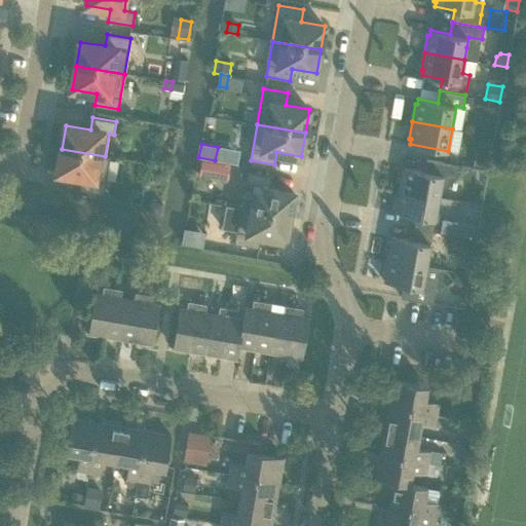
[(111,157),(105,156),(62,149),(58,173),(82,177),(80,189),(105,193),(111,157)]
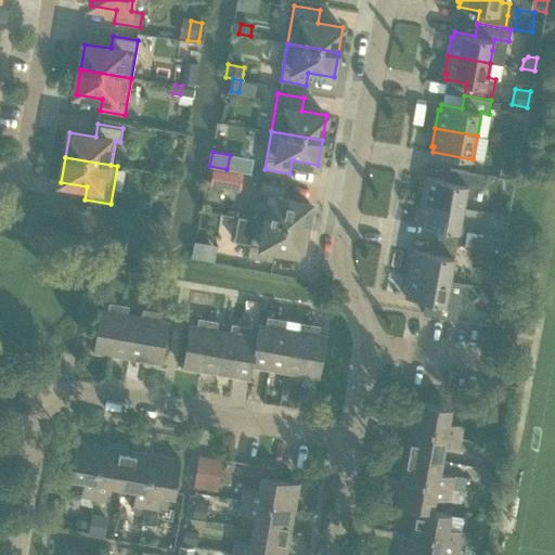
[(241,171),(242,162),(232,159),(231,169),(241,171)]
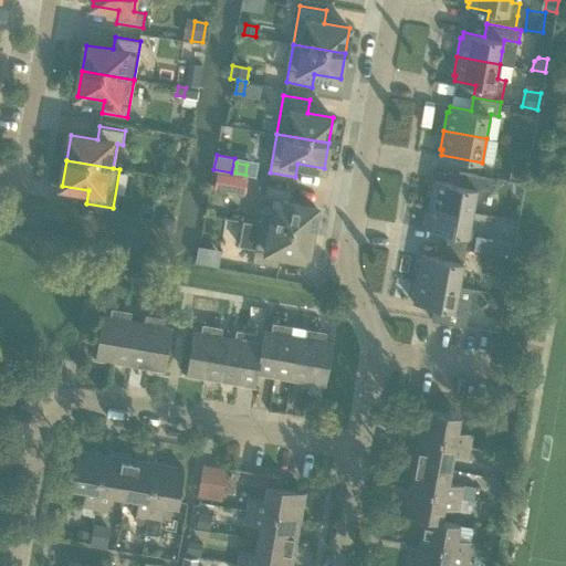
[(514,168),(512,180),(523,182),(525,169),(514,168)]
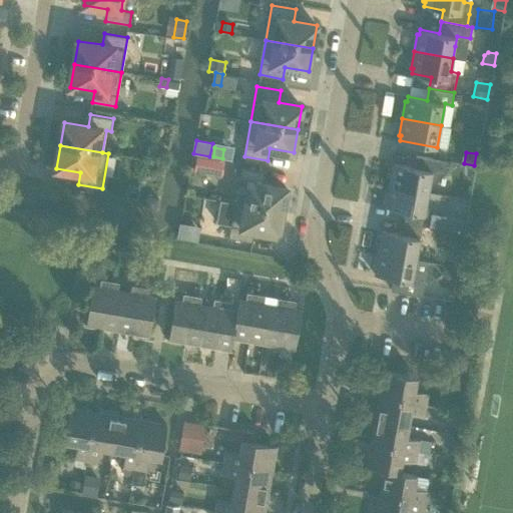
[(197,155),(195,170),(224,174),(226,159),(197,155)]
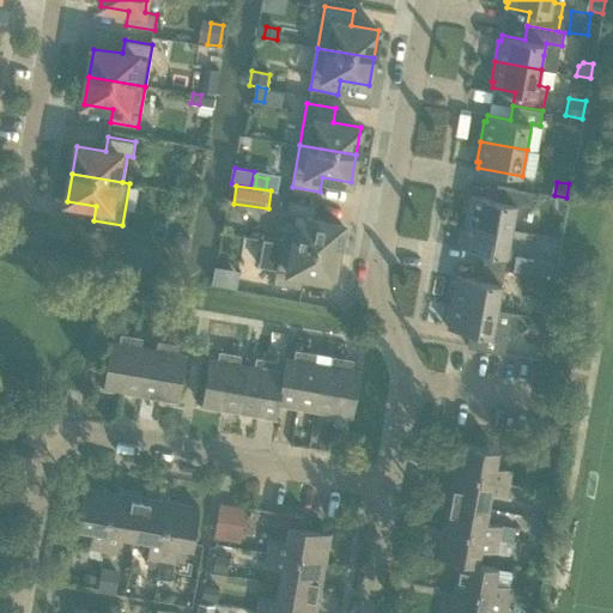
[(513,230),(515,217),(525,218),(526,206),(533,207),(535,193),(498,186),(496,200),(473,195),(472,201),(469,200),(466,222),(513,230)]
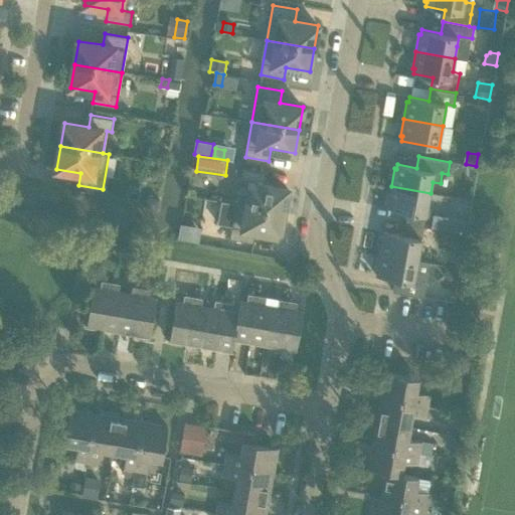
[(247,205),(284,212),(289,189),(265,185),(267,173),(242,169),(240,181),(251,183),(247,205)]
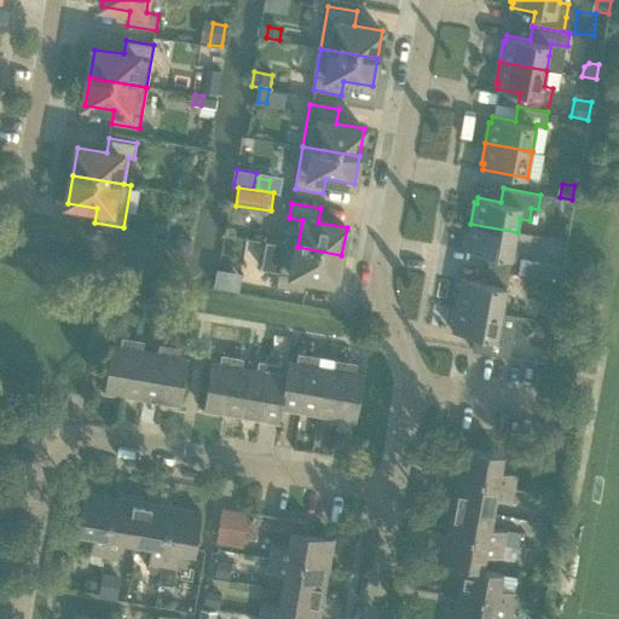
[(513,259),(518,232),(470,224),(467,244),(469,244),(468,250),(513,259)]
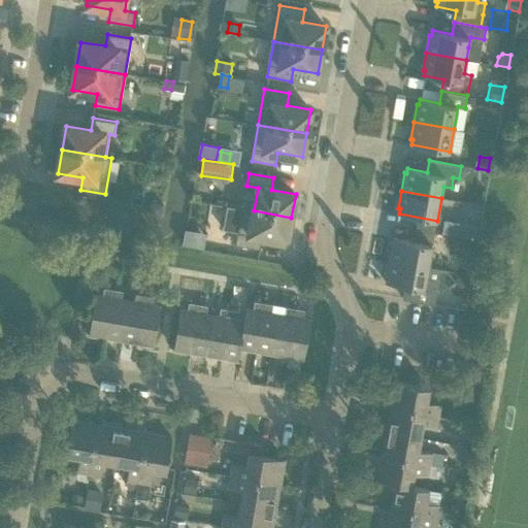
[(152,208),(150,217),(162,219),(164,206),(156,205),(152,208)]
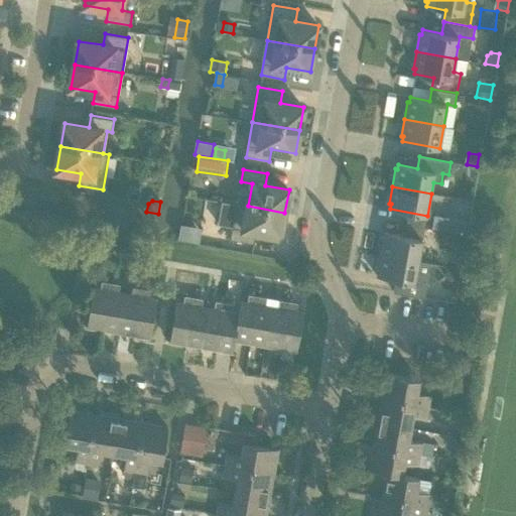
[(284,213),(248,206),(224,202),(220,223),(233,225),(231,239),(254,243),(257,231),(280,236),(284,213)]
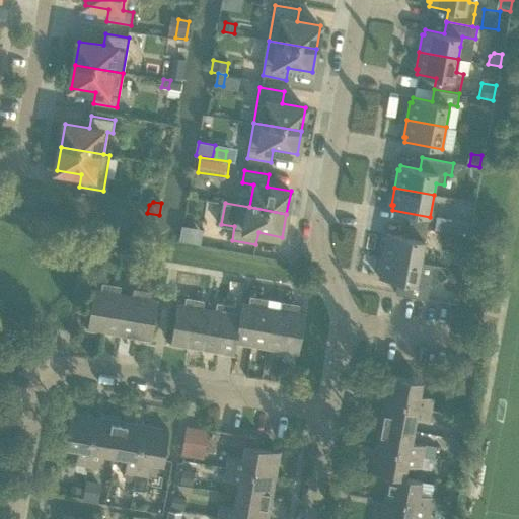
[(450,232),(453,218),(437,215),(434,229),(450,232)]
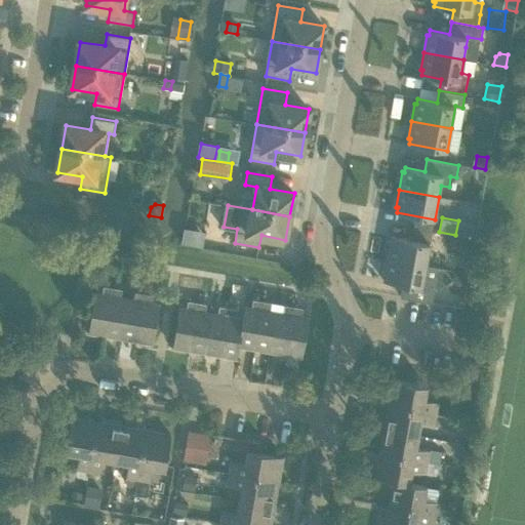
[(469,228),(468,237),(476,239),(477,230),(469,228)]
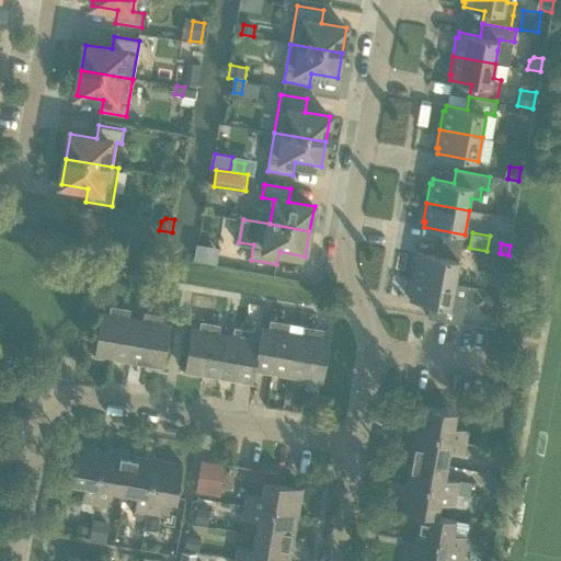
[(456,284),(460,260),(420,252),(419,258),(416,256),(413,275),(456,284)]
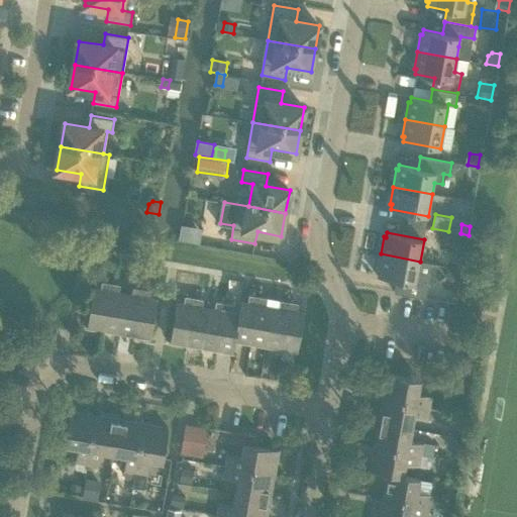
[(420,262),(381,253),(378,272),(379,272),(379,277),(398,280),(395,293),(425,298),(428,281),(417,279),(420,262)]
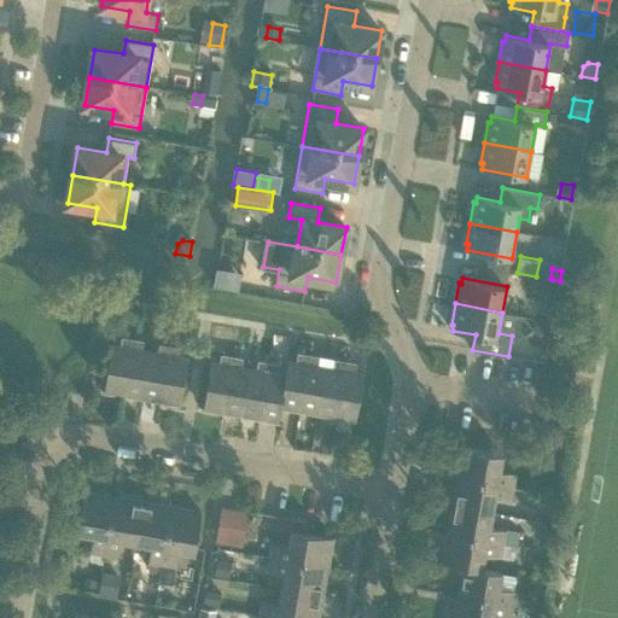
[(115,345),(106,391),(126,394),(135,338),(124,336),(123,347),(121,347),(115,345)]
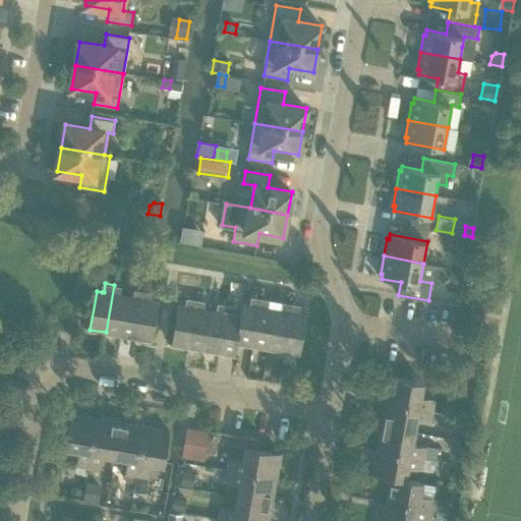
[(114,285),(106,332),(120,335),(121,335),(128,296),(127,296),(120,294),(121,286),(114,285)]
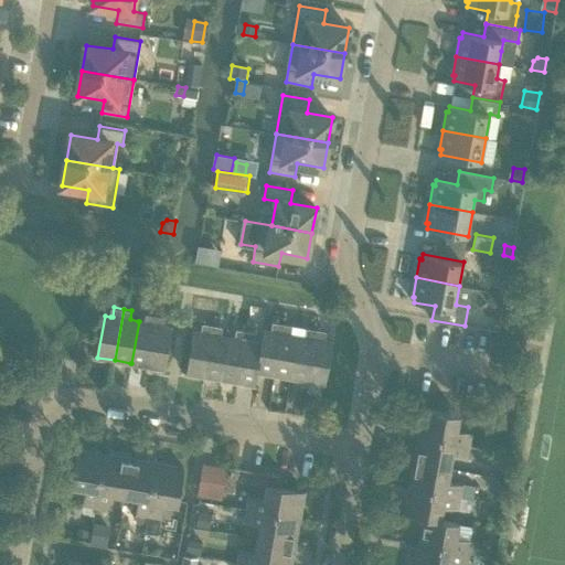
[(139,321),(131,363),(148,366),(157,315),(147,313),(146,322),(144,321),(139,321)]
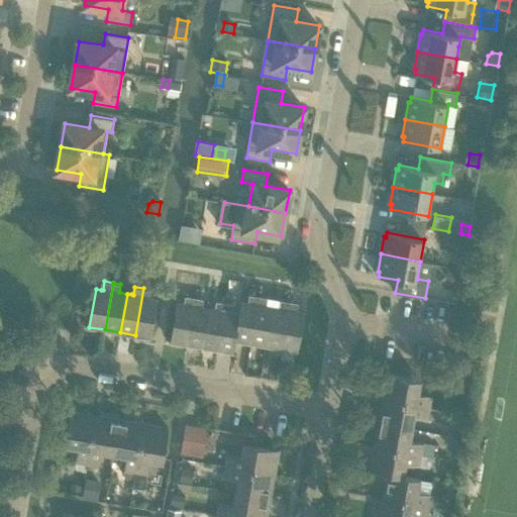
[(143,288),(135,335),(150,337),(158,299),(150,298),(152,290),(143,288)]
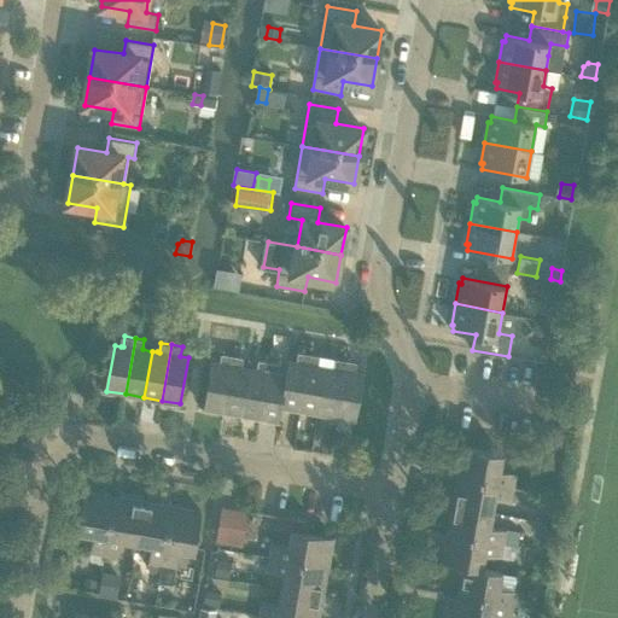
[(286,375),(280,407),(283,407),(299,410),(310,354),(301,351),(298,361),(297,361),(289,360),(286,375)]
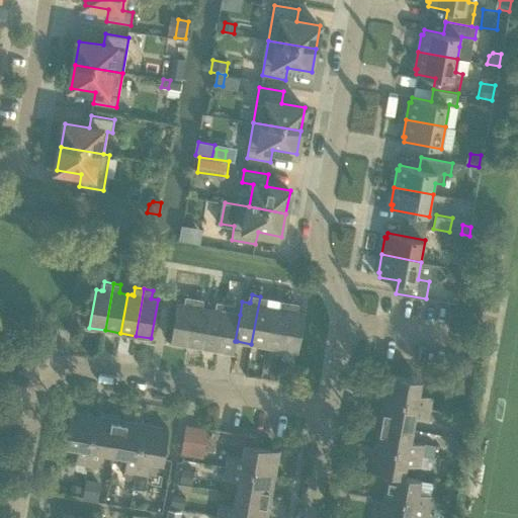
[(178,304),(171,342),(187,345),(195,297),(186,296),(184,305),(183,305),(178,304)]
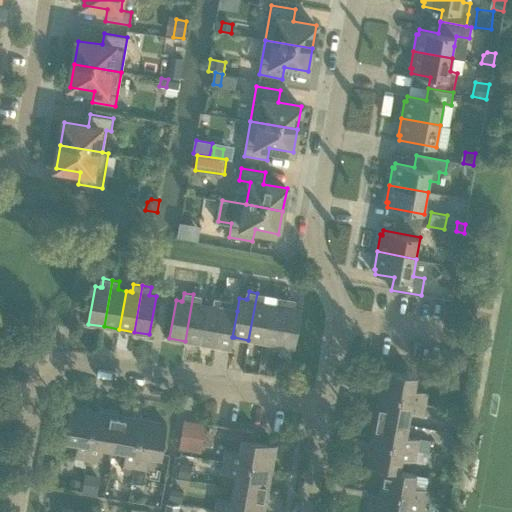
[(257,293),(248,340),(263,342),(264,342),(271,303),(265,302),(267,295),(257,293)]
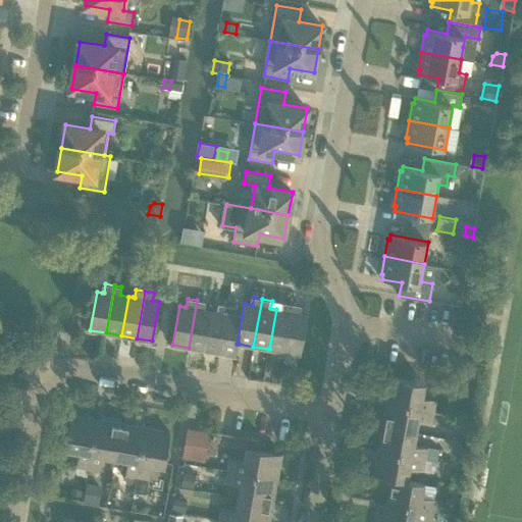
[(197,300),(189,348),(204,351),(211,311),(205,310),(207,302),(197,300)]
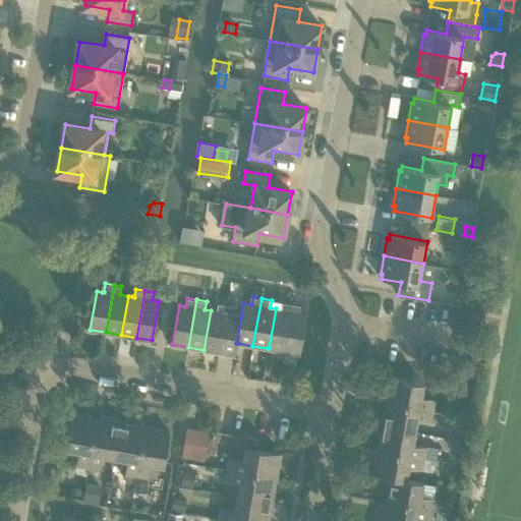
[(276,308),(269,348),(270,349),(284,351),(292,303),(284,302),(282,309),(281,309),(276,308)]
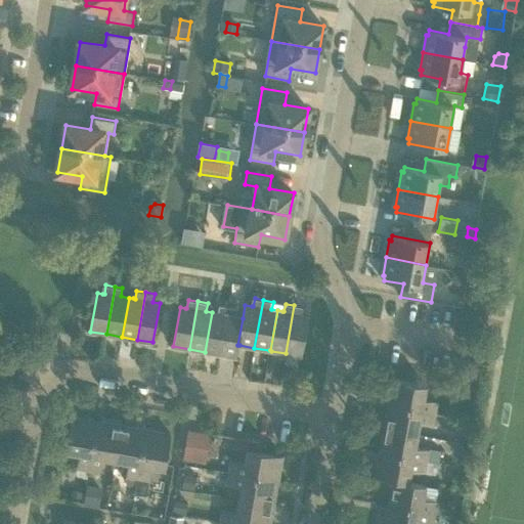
[(212,312),(205,352),(220,354),(228,307),(219,305),(218,313),(216,313),(212,312)]
